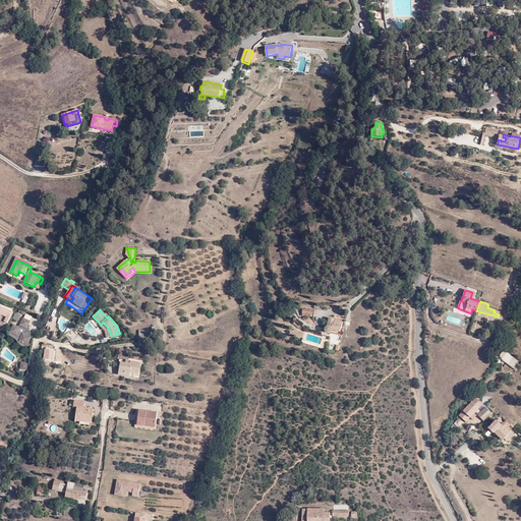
[(334,319),(330,317),(328,327),(326,327),(326,328),(325,330),(326,331),(326,332),(327,333),(329,333),(330,333),(331,332),(332,331),(332,330),(340,332),(344,317),(334,315),(334,319)]
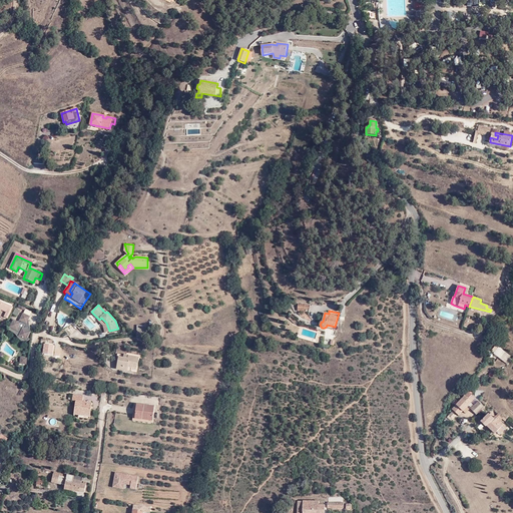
[(13,320),(9,329),(19,335),(18,336),(26,340),(28,338),(30,333),(27,331),(28,328),(26,326),(29,318),(30,317),(23,313),(18,322),(13,320)]
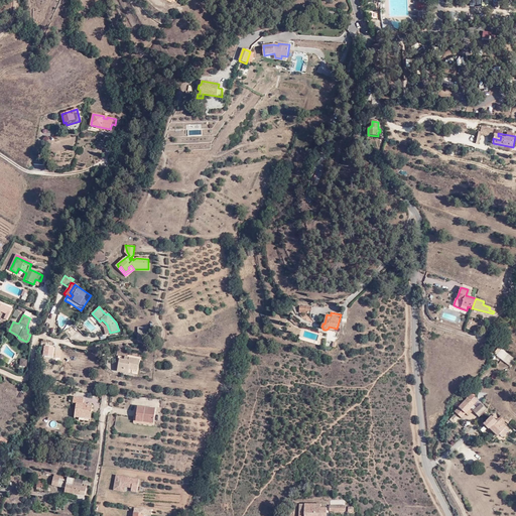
[(147,328),(138,328),(138,336),(142,336),(142,339),(147,339),(147,332),(147,328)]
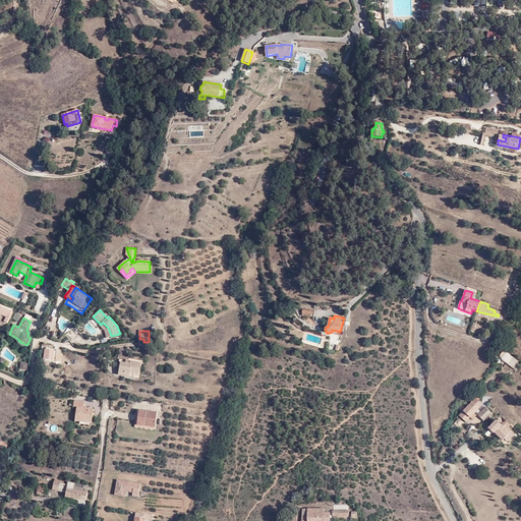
[(19,340),(9,334),(8,335),(10,336),(13,338),(15,340),(18,343),(20,346),(23,347),(26,347),(29,345),(31,344),(29,343),(26,345),(18,341),(19,340)]
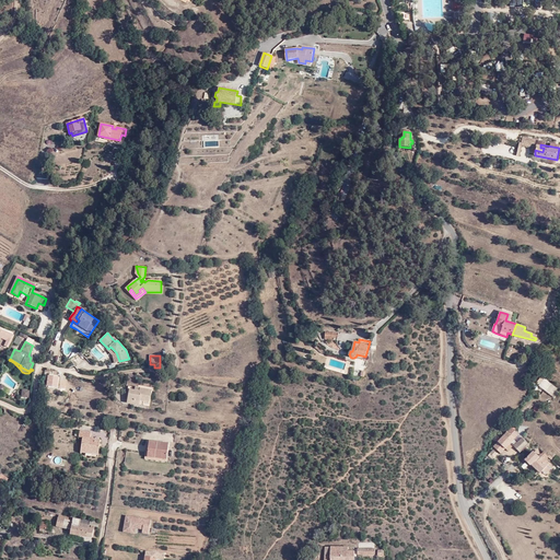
[(544,378),(543,380),(555,391),(556,388),(544,378)]
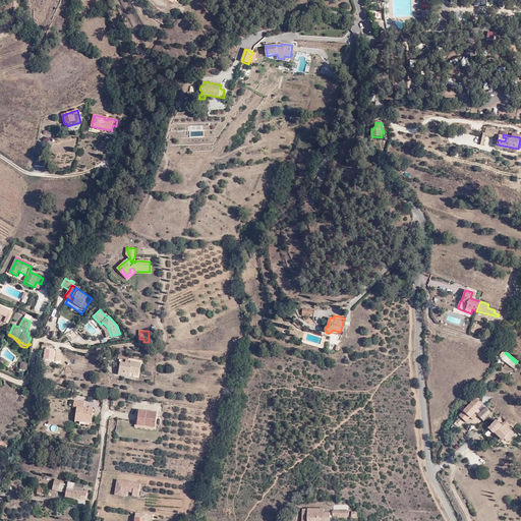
[(516,363),(505,353),(500,359),(512,368),(516,363)]
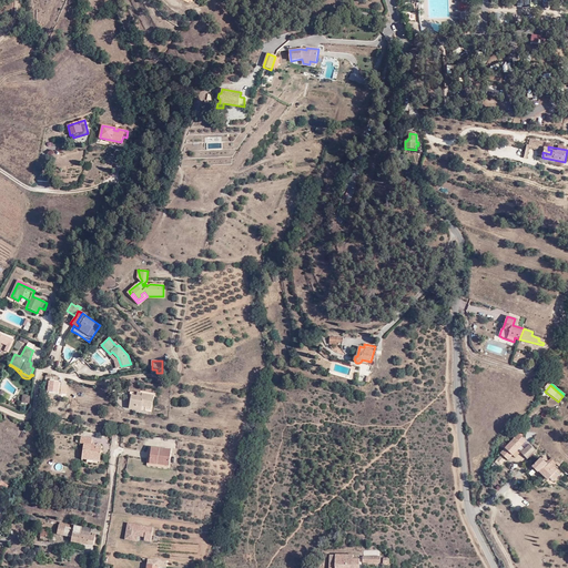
[(131,395),(129,404),(142,407),(142,405),(151,407),(153,396),(141,393),(141,396),(135,396),(131,395)]
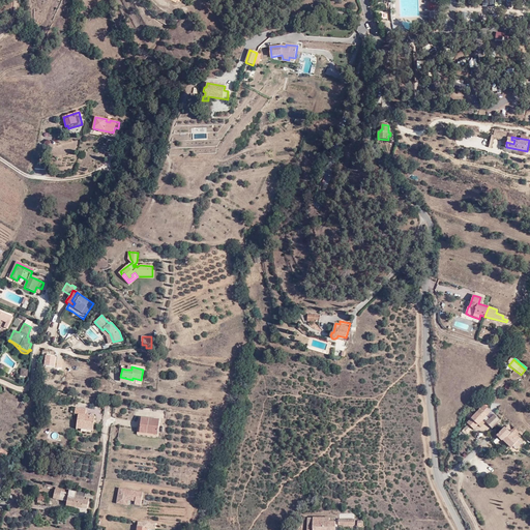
[(483,405),(477,412),(479,415),(482,412),(487,415),(490,411),(483,405)]
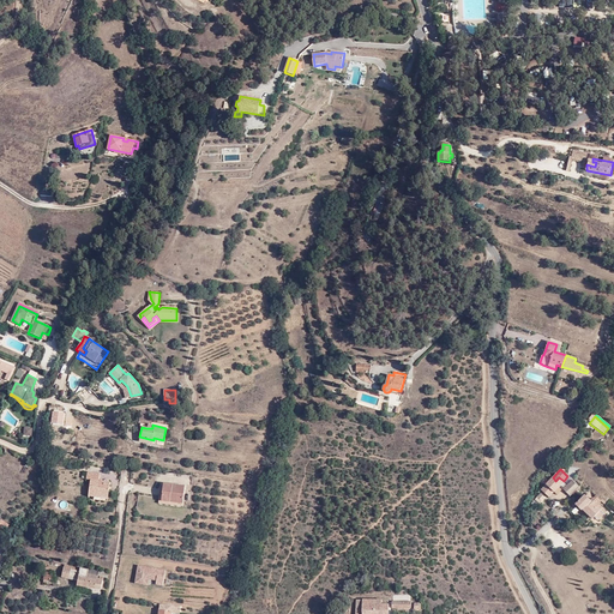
[(110,482),(103,482),(103,483),(101,483),(101,481),(98,481),(100,475),(88,473),(86,479),(91,480),(89,495),(108,499),(110,482)]
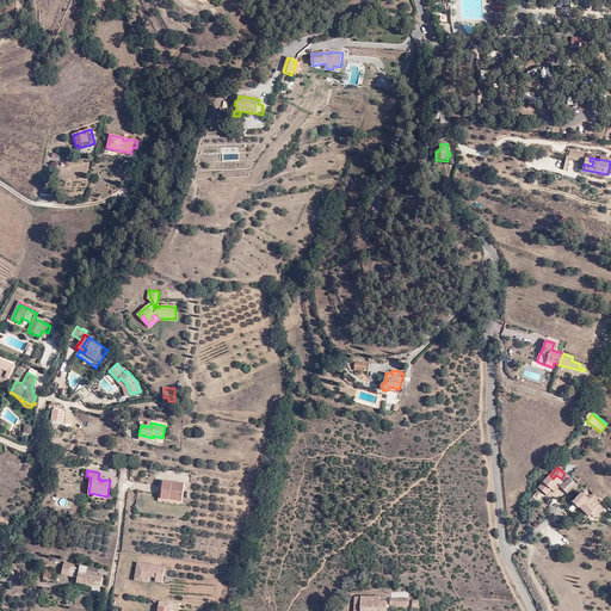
[(553,479),(550,475),(538,489),(545,495),(550,489),(551,491),(561,479),(556,475),(553,479)]
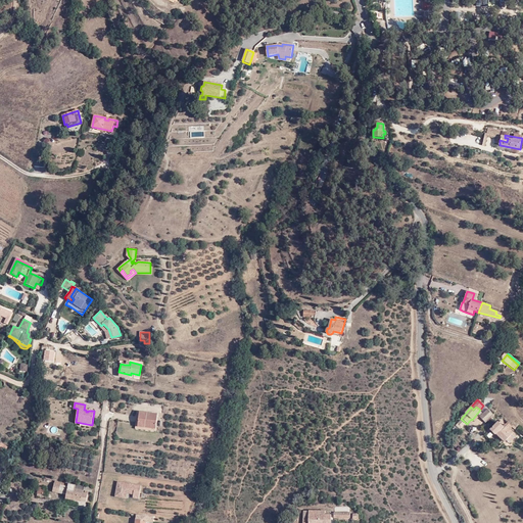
[(487,410),(479,417),(485,423),(492,415),(487,410)]
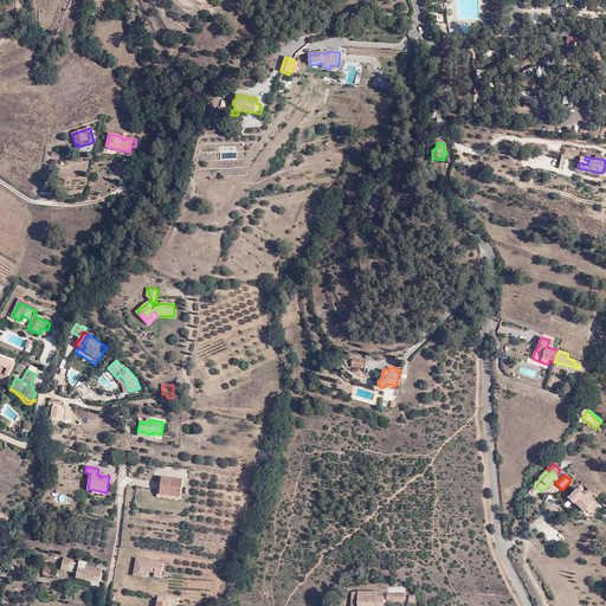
[(182,479),(162,478),(161,494),(181,496),(182,479)]
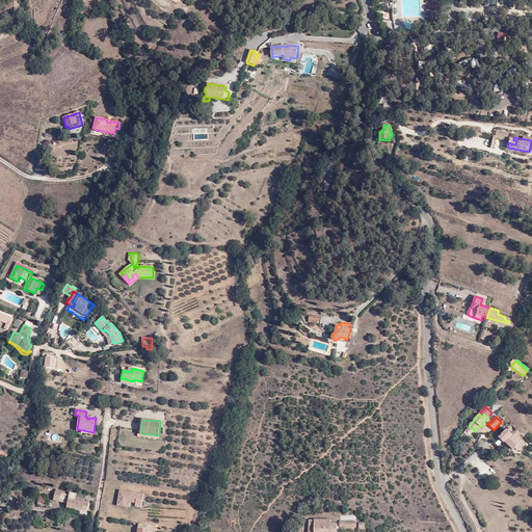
[(516,435),(519,432),(515,430),(513,432),(509,428),(507,430),(506,430),(499,437),(499,440),(502,442),(504,442),(512,450),(520,442),(522,444),(523,443),(521,441),(522,440),(516,435)]
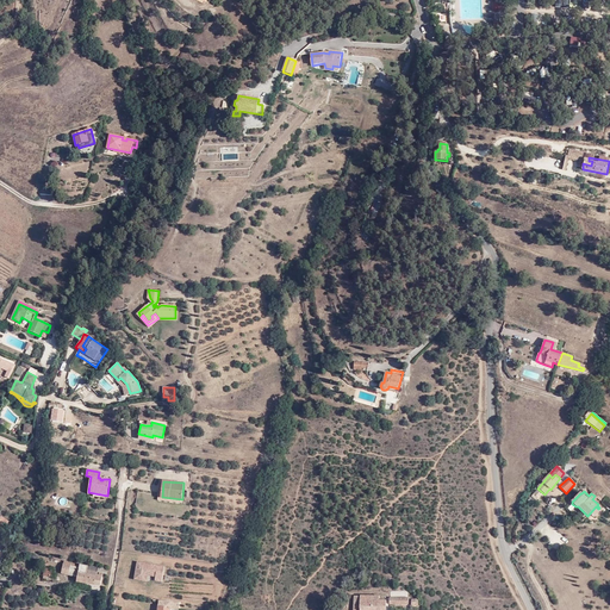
[(100,585),(103,573),(99,573),(99,574),(99,577),(97,577),(97,574),(97,572),(98,572),(87,570),(88,566),(64,561),(61,573),(78,577),(78,582),(100,585)]
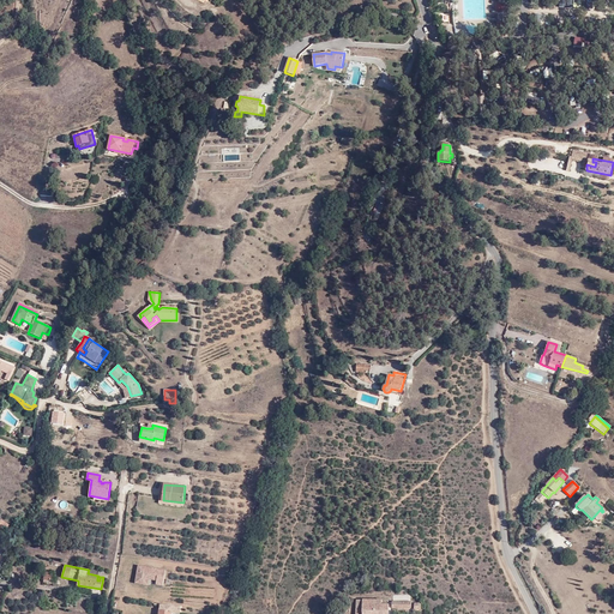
[(138,566),(136,581),(143,582),(144,578),(149,579),(157,581),(156,584),(163,585),(166,571),(138,566)]
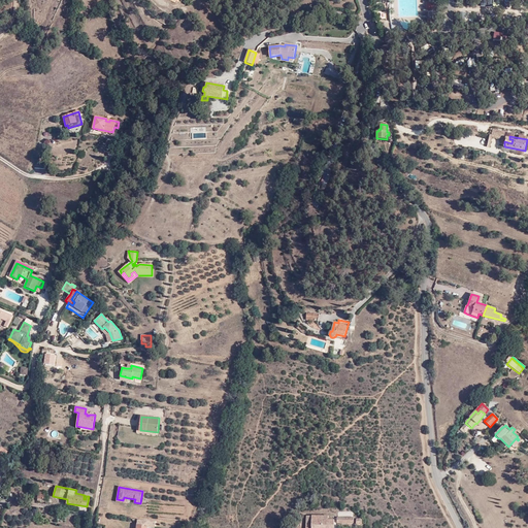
[(43,499),(43,492),(38,492),(37,501),(41,501),(41,502),(45,502),(45,501),(50,502),(50,503),(53,503),(53,500),(45,499),(43,499)]
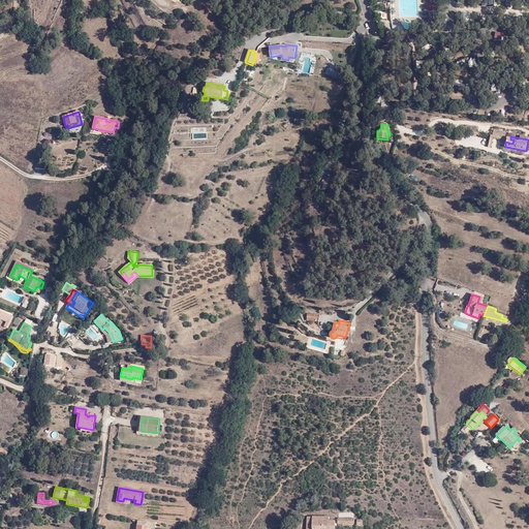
[(329,518),(307,518),(306,528),(335,528),(335,522),(329,521),(329,518)]
